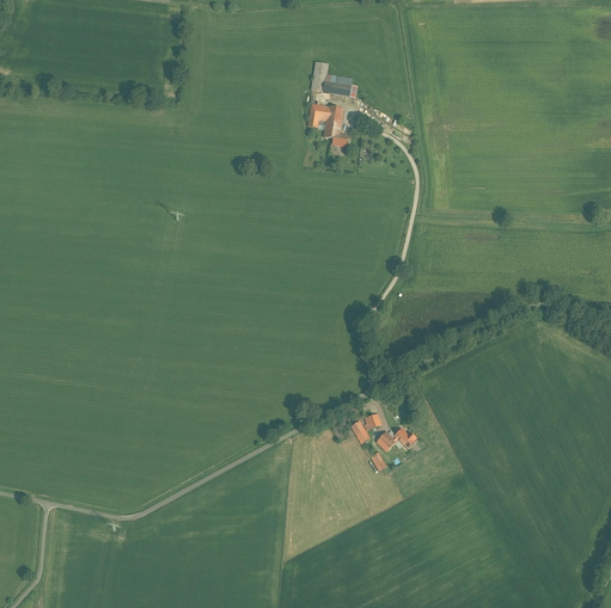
[(316,60),(310,90),(349,97),(352,78),(329,74),(330,65),(316,60)]
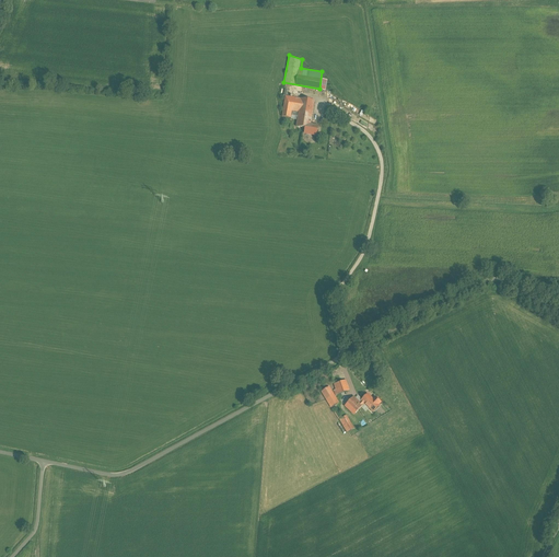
[(298,111),(311,113),(313,99),(284,93),(281,114),(289,115),(290,108),(295,109),(295,111),(298,111)]
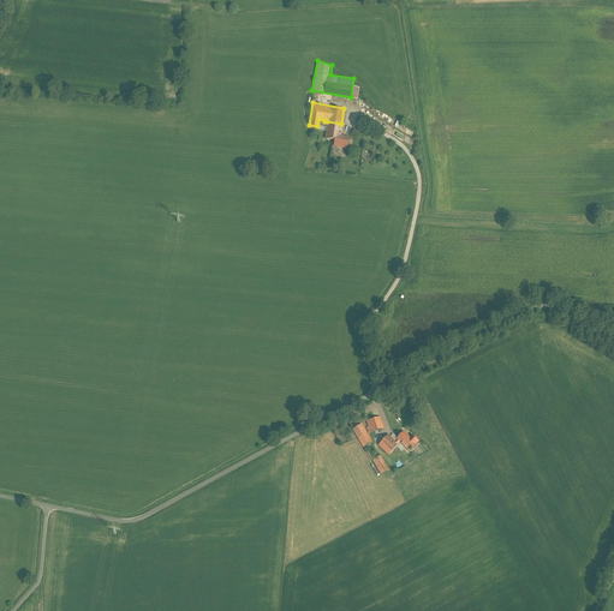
[(339,138),(340,133),(341,124),(327,121),(325,136),(334,138),(339,138)]
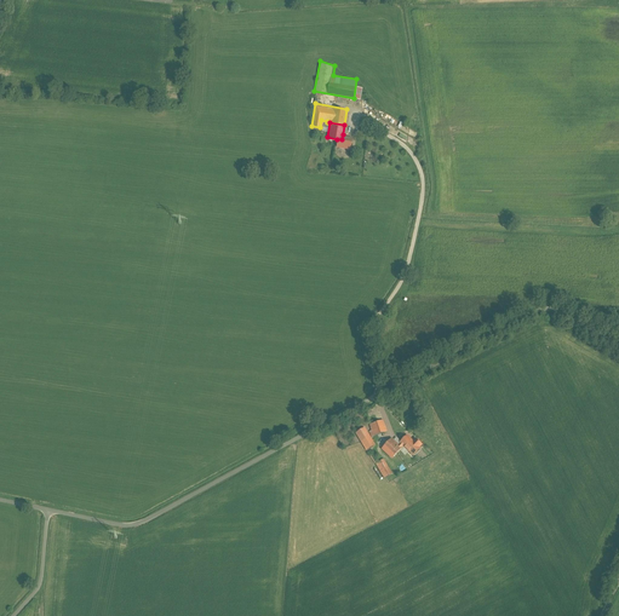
[(350,137),(343,134),(342,139),(337,139),(337,144),(349,147),(350,137)]
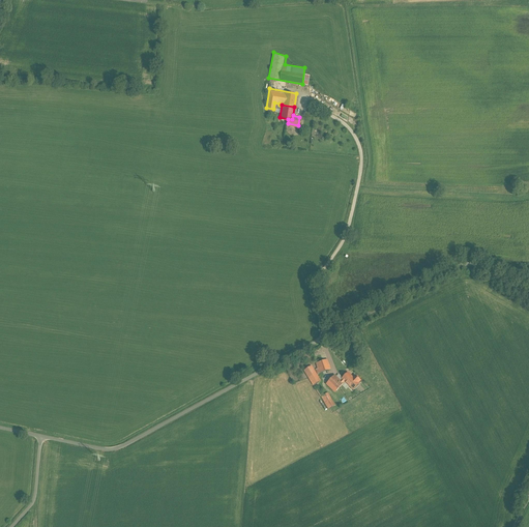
[(326,356),(315,361),(318,371),(329,369),(326,356)]
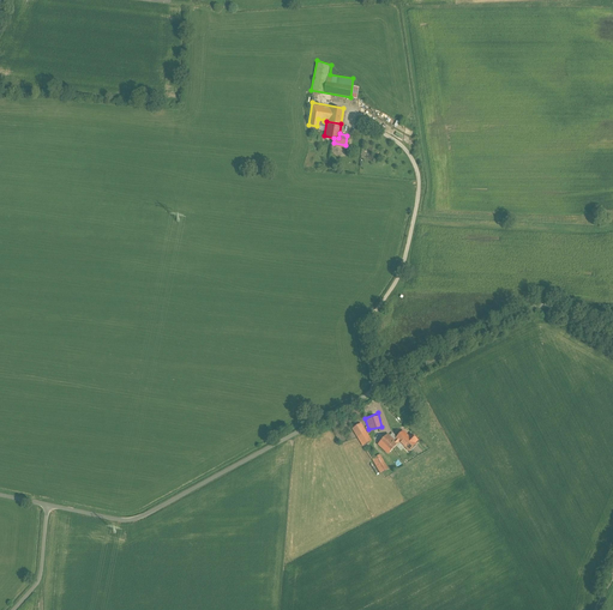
[(362,421),(352,426),(379,472),(389,467),(380,452),(376,453),(368,442),(373,439),(362,421)]
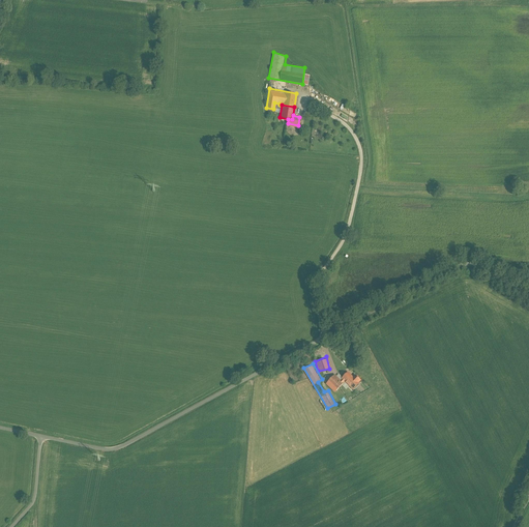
[(333,373),(325,382),(335,390),(343,384),(346,387),(349,384),(353,388),(363,380),(354,372),(352,374),(348,369),(339,377),(333,373)]
